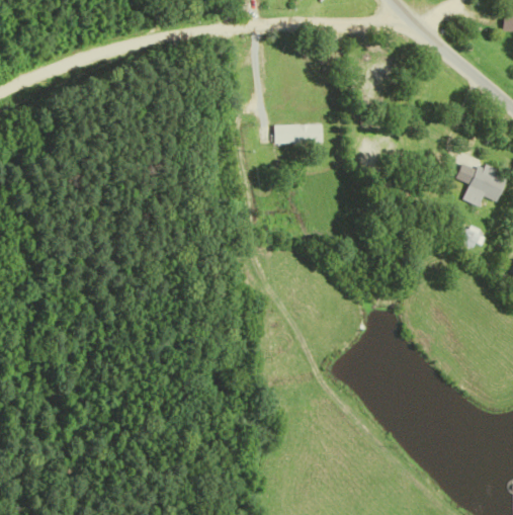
[(504,31),(512,30),(512,7),(504,7),(504,31)]
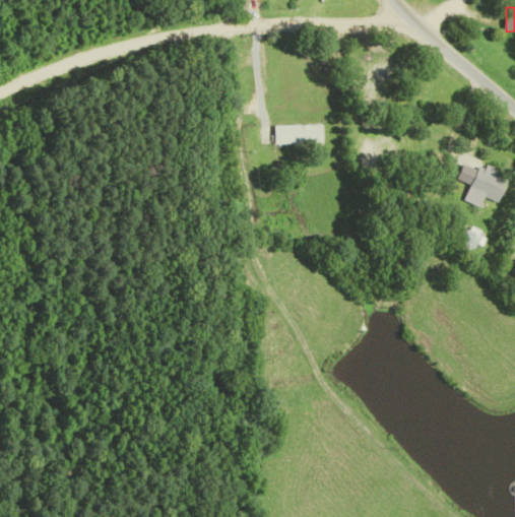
[(325,142),(325,125),(276,125),(276,142),(325,142)]
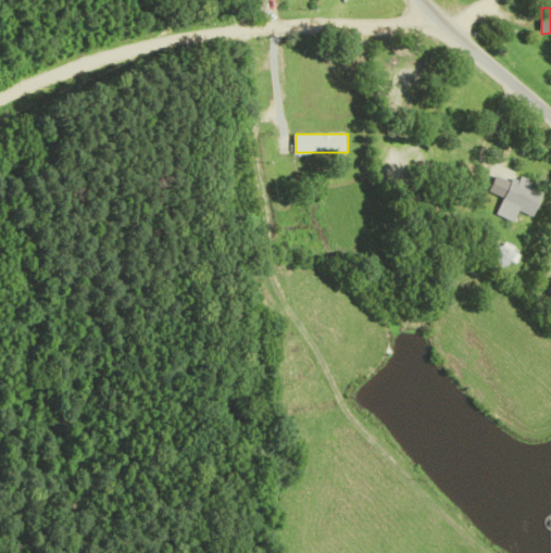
[(547,189),(512,174),(496,212),(515,221),(520,210),(535,216),(547,189)]
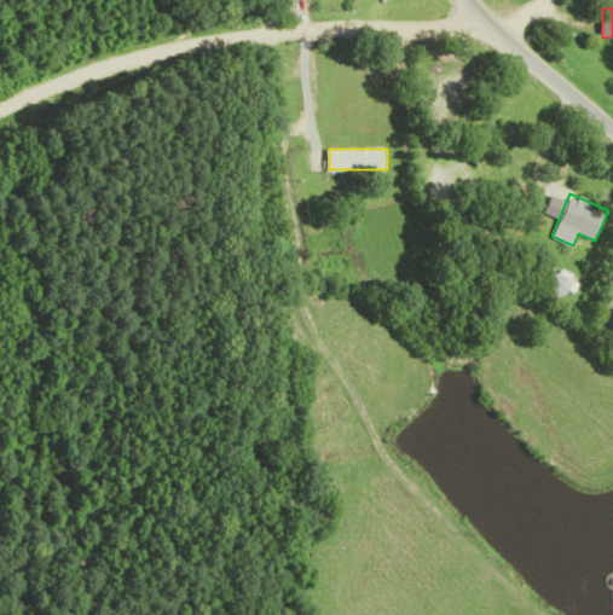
[(574,274),(557,268),(548,297),(564,302),(574,274)]
